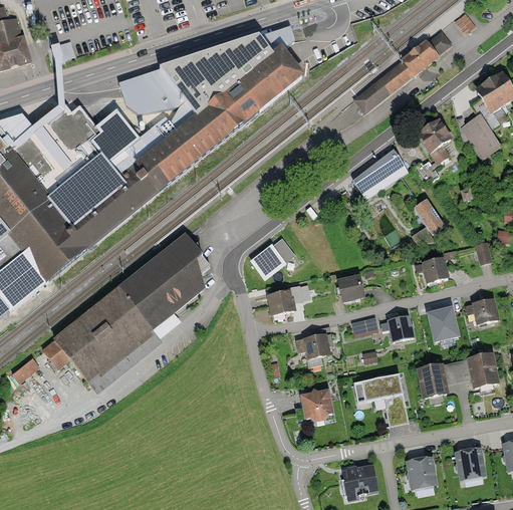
[(5,5),(0,6),(0,70),(33,61),(19,15),(9,18),(5,5)]
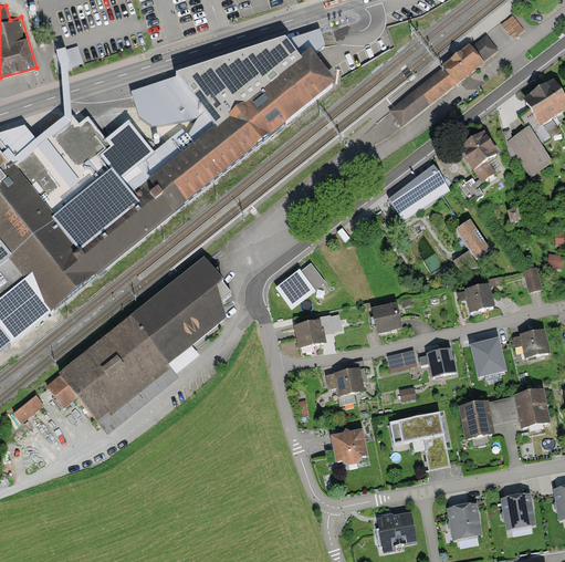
[(512,13),(500,22),(512,37),(524,28),(512,13)]
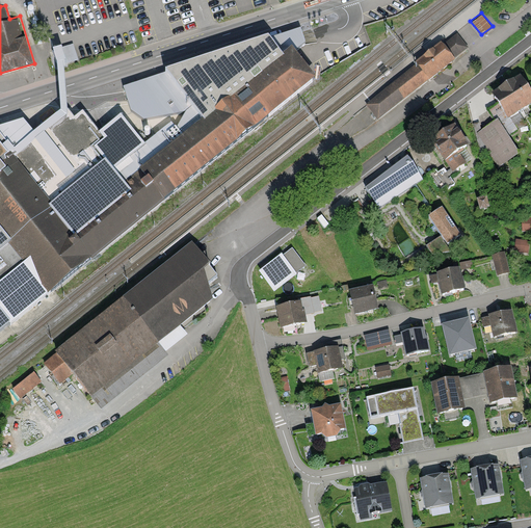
[(0,328),(313,78),(291,52),(306,41),(300,27),(123,85),(131,109),(143,117),(184,109),(190,105),(202,117),(209,111),(212,115),(184,136),(182,133),(179,135),(174,129),(161,139),(157,133),(155,134),(154,132),(147,137),(141,130),(136,135),(120,115),(99,132),(82,112),(73,120),(67,111),(63,108),(60,110),(34,132),(24,120),(0,127),(0,328)]
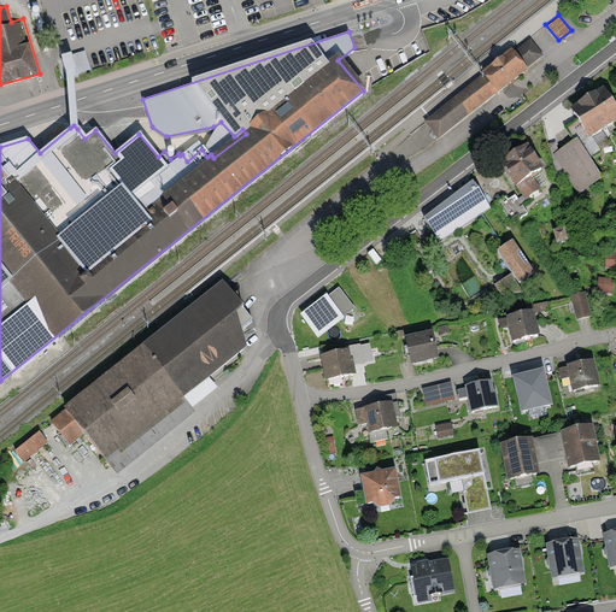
[(511,49),(424,119),(438,137),(496,92),(497,94),(527,70),(524,68),(543,53),(531,37),(512,51),(511,49)]
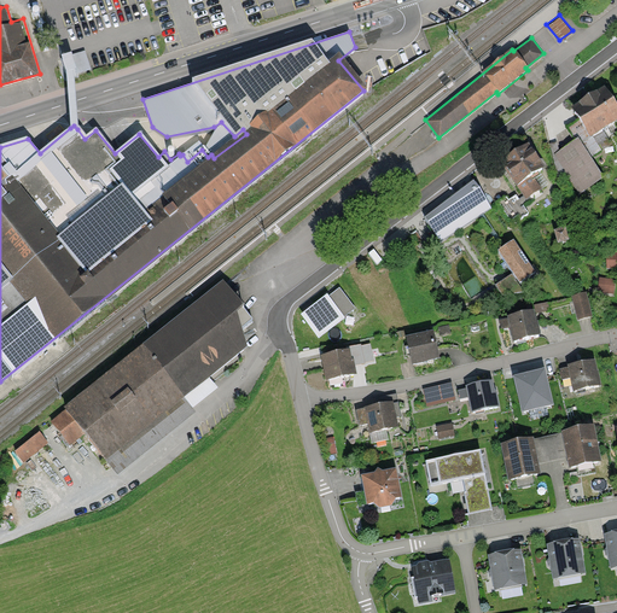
[(85,51),(62,59),(67,74),(73,73),(89,66),(85,51)]
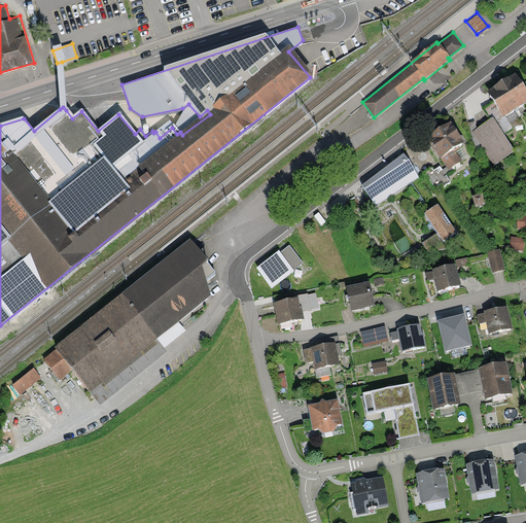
[(525,99),(525,94),(515,76),(490,93),(494,99),(503,114),(525,99)]
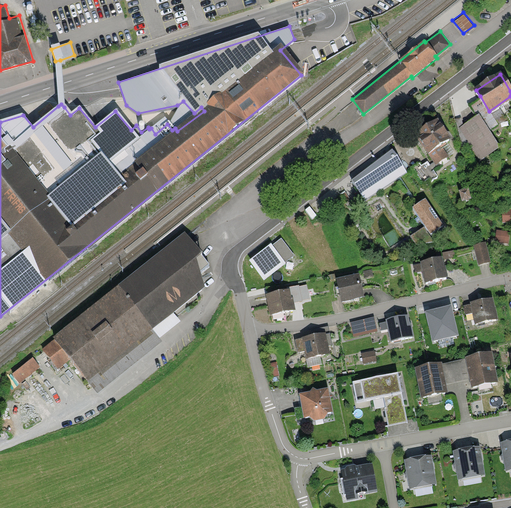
[(489,111),(480,96),(469,103),(478,118),(463,127),(460,116),(455,117),(462,147),(471,145),(478,156),(496,145),(486,129),(497,123),(489,111)]
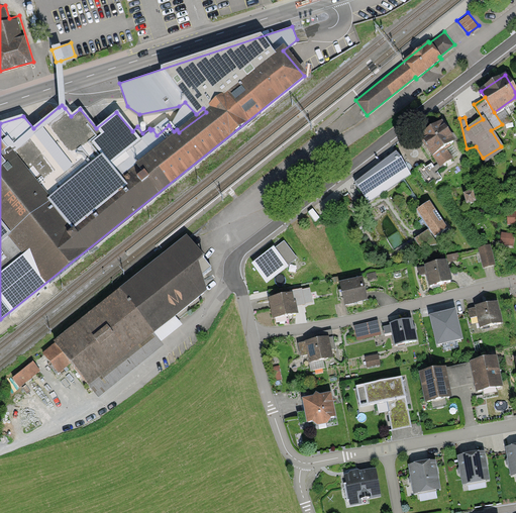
[(443,120),(421,135),(441,166),(452,159),(444,145),(454,138),(443,120)]
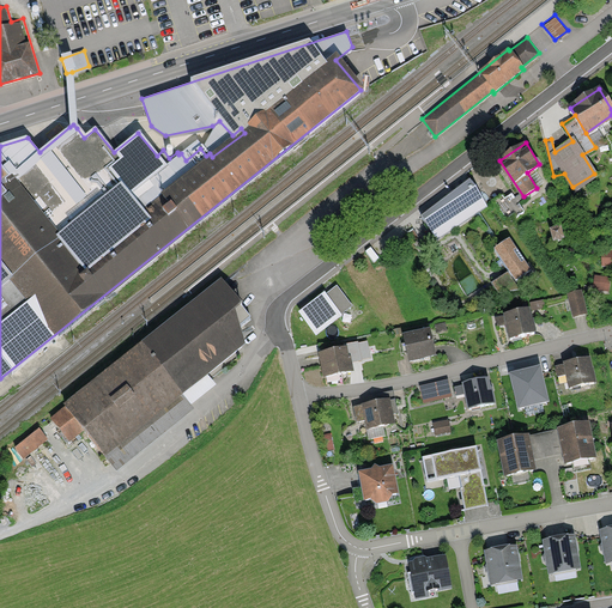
[(468,176),(420,214),(436,237),(488,204),(468,176)]
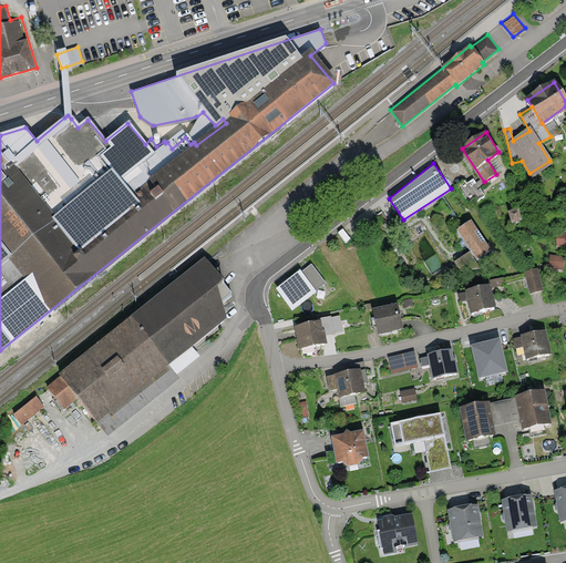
[(484,194),(474,180),(467,184),(465,181),(459,185),(469,200),(475,195),(476,198),(484,194)]
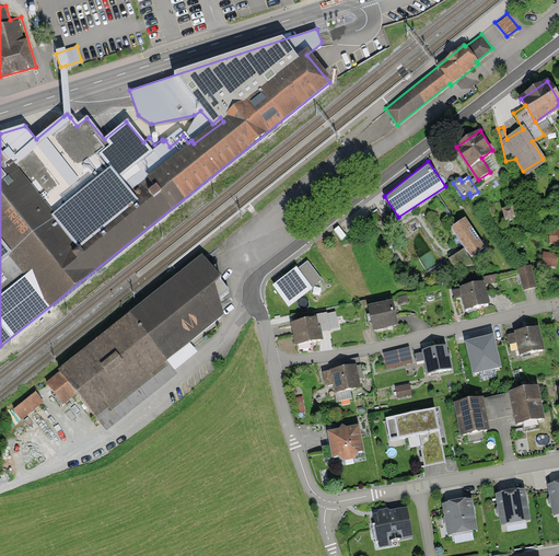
[(513,216),(511,207),(503,209),(505,219),(513,216)]
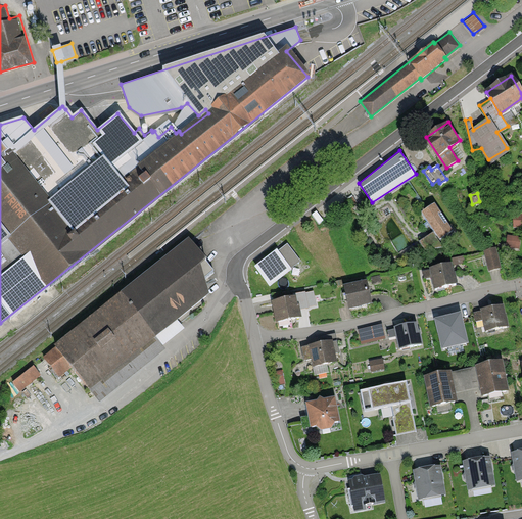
[(452,230),(433,203),(422,211),(434,230),(419,240),(424,248),(442,245),(438,239),(452,230)]
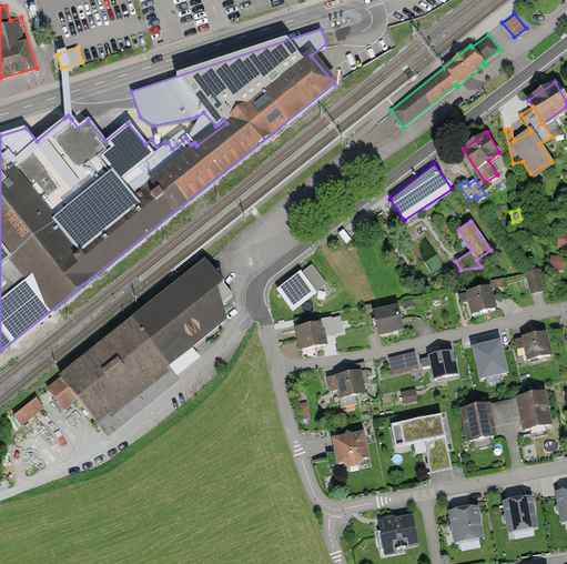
[(558,245),(566,244),(566,230),(557,231),(558,245)]
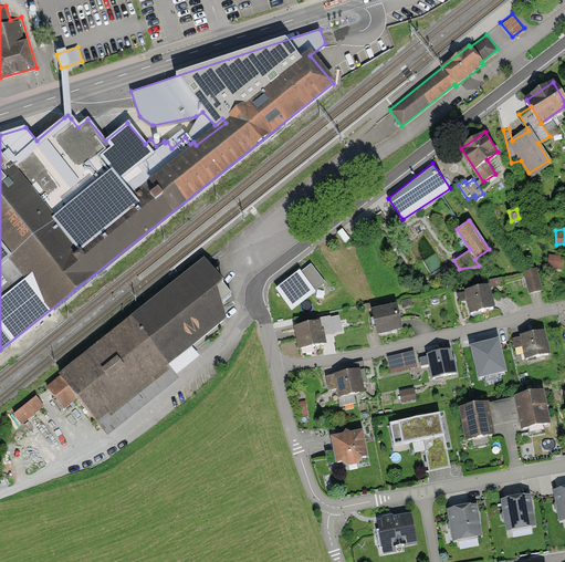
[(563,253),(554,252),(553,264),(562,266),(563,253)]
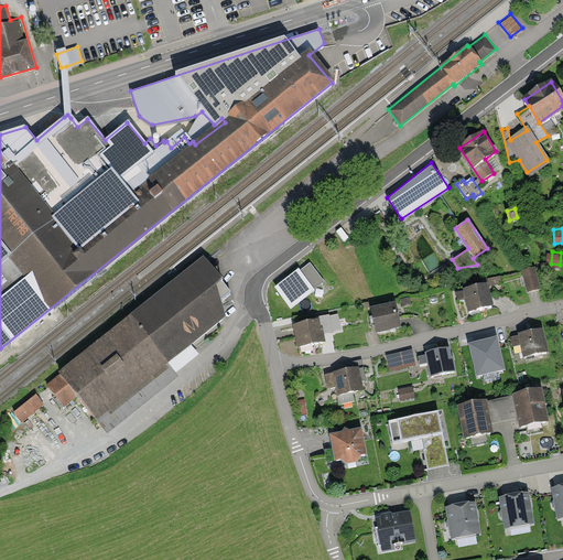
[(323,279),(309,261),(277,287),(290,304),(323,279)]
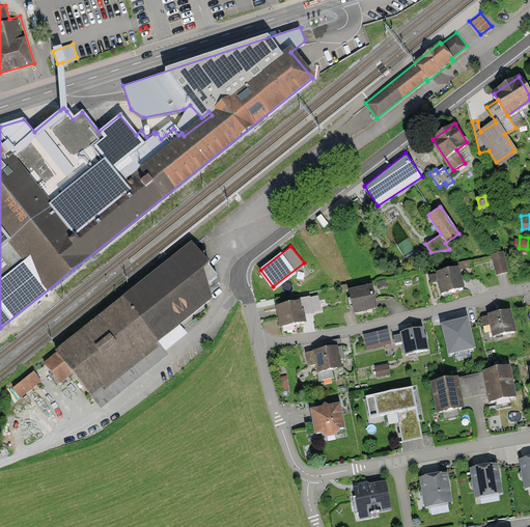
[(502,251),(493,253),(497,271),(506,268),(502,251)]
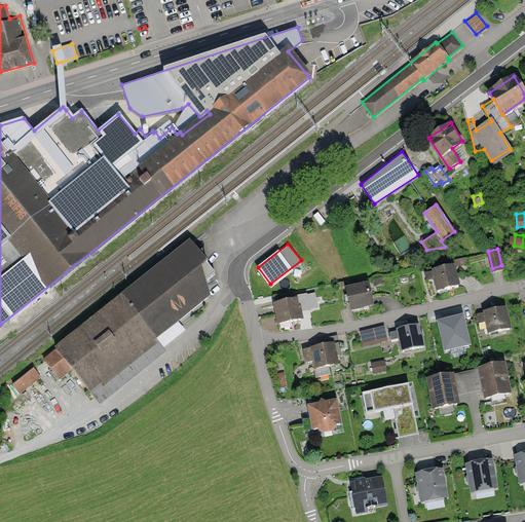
[(175,254),(45,359),(59,375),(70,366),(90,392),(209,295),(175,254)]
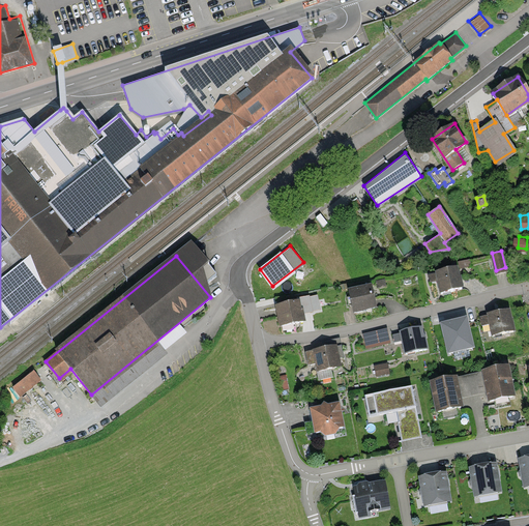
[(458,265),(429,271),(431,279),(437,276),(440,290),(462,286),(458,265)]
